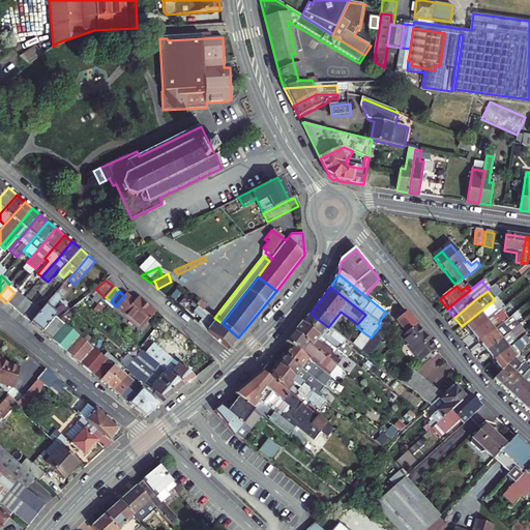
[(57,292),(47,305),(53,310),(63,298),(57,292)]
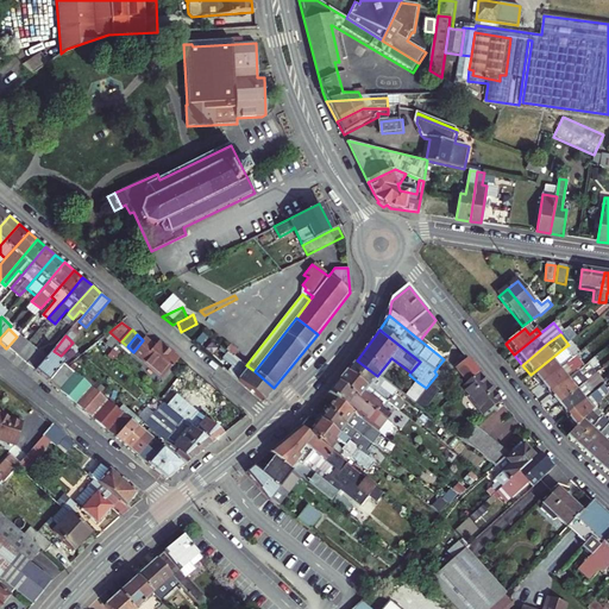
[(6,349),(16,357),(26,344),(17,337),(6,349)]
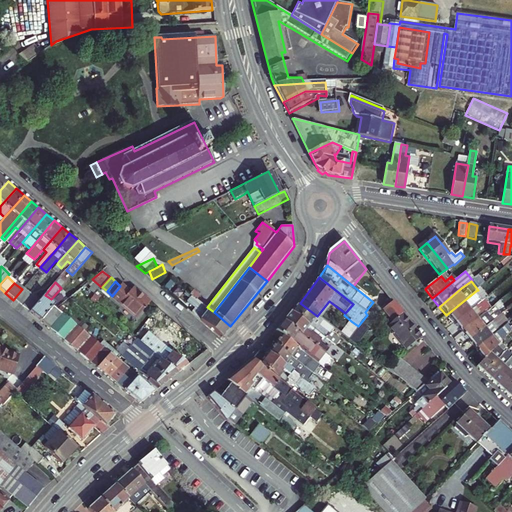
[(130,291),(122,284),(120,286),(112,296),(111,296),(137,318),(151,302),(134,287),(130,291)]
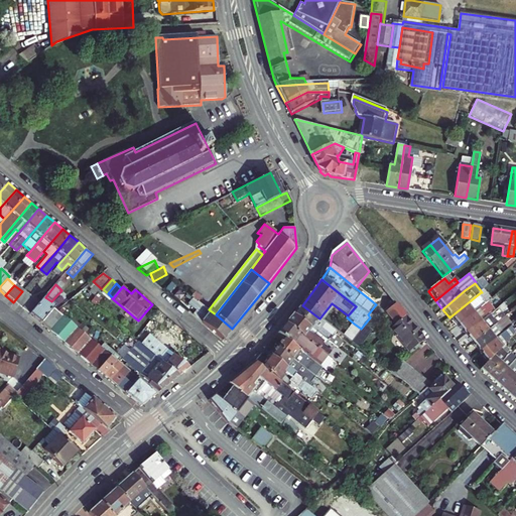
[(22,291),(13,302),(21,308),(30,298),(22,291)]
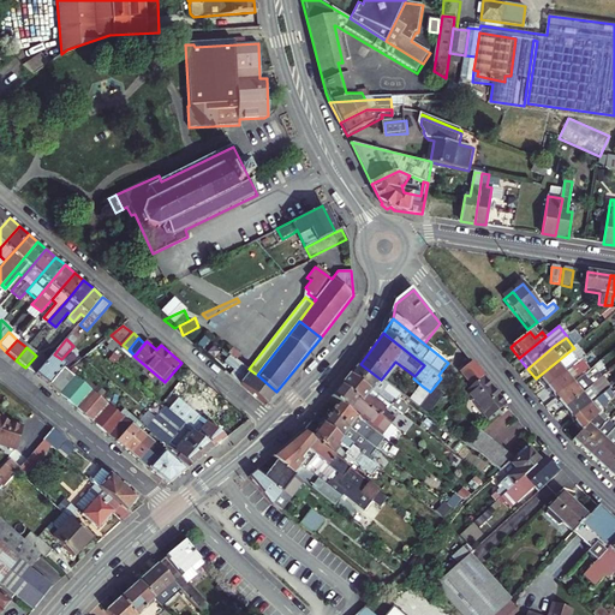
[(237,359),(242,353),(233,347),(230,352),(237,359)]
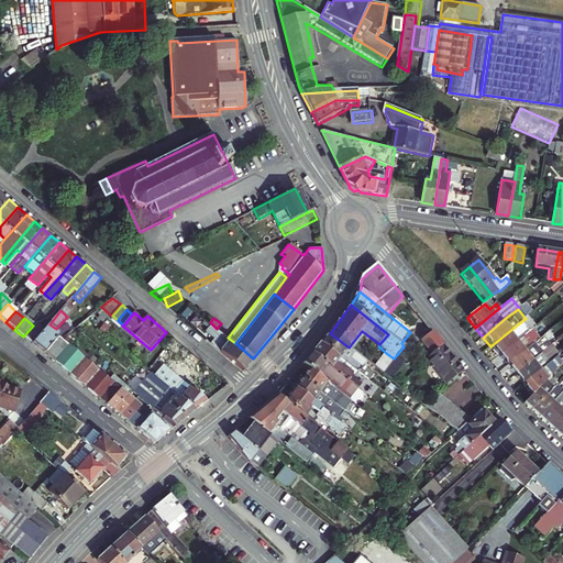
[(532,329),(525,319),(490,346),(498,356),(532,329)]
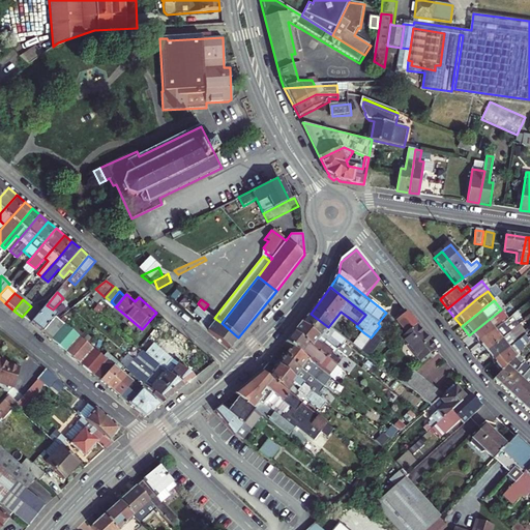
[(32,305),(31,306),(22,317),(30,324),(40,313),(32,305)]
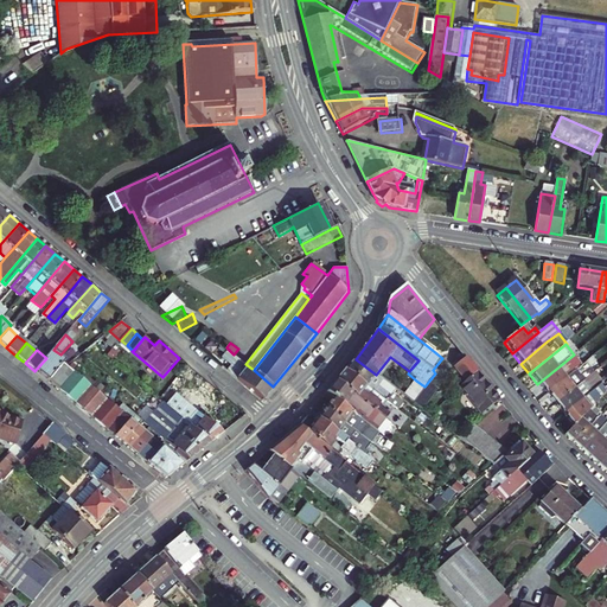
[(61,355),(53,350),(46,358),(34,371),(42,377),(50,384),(68,365),(65,363),(66,360),(61,355)]
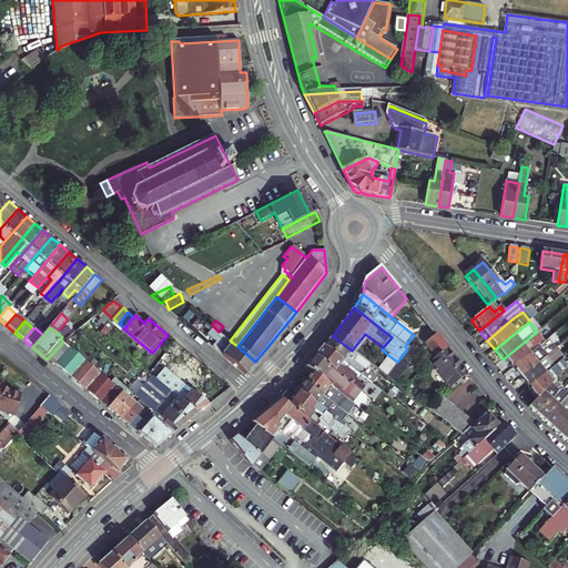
[(255,362),(237,346),(230,341),(219,332),(213,337),(219,342),(226,350),(223,354),(246,374),(255,362)]
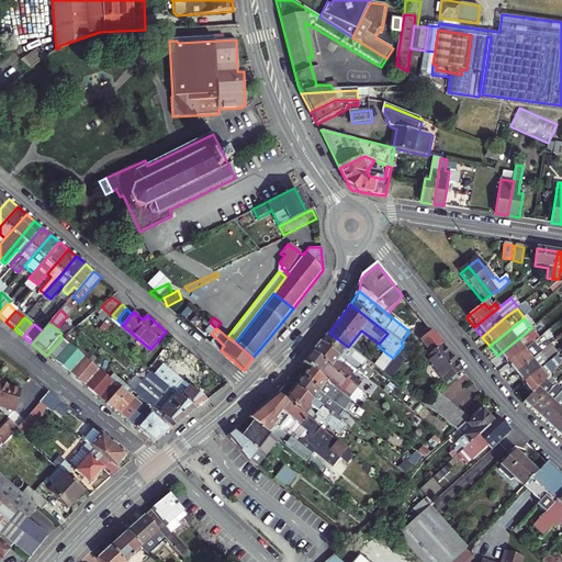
[(539,338),(531,328),(497,356),(506,366),(539,338)]
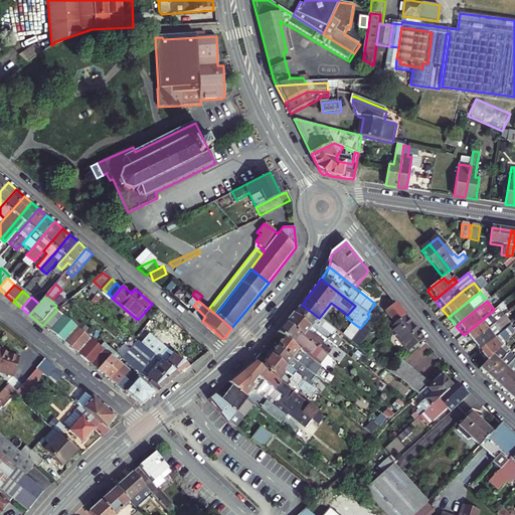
[(302,305),(294,315),(311,328),(335,346),(342,336),(319,318),(302,305)]
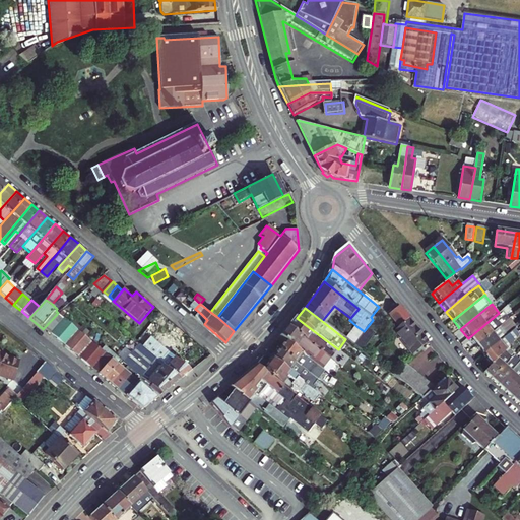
[(397,331),(409,320),(399,308),(389,316),(398,327),(395,329),(397,331)]
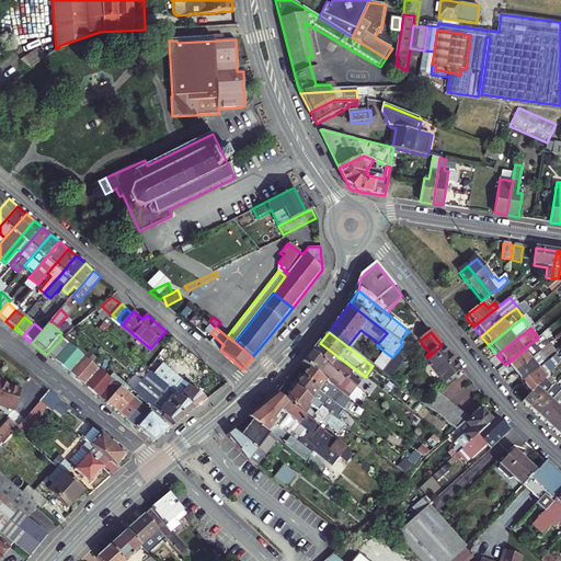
[(540,336),(538,338),(505,365),(513,375),(548,346),(540,336)]
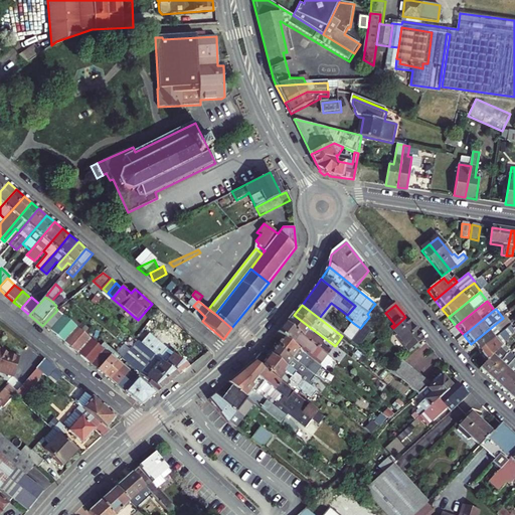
[(50,332),(64,316),(57,310),(42,326),(50,332)]
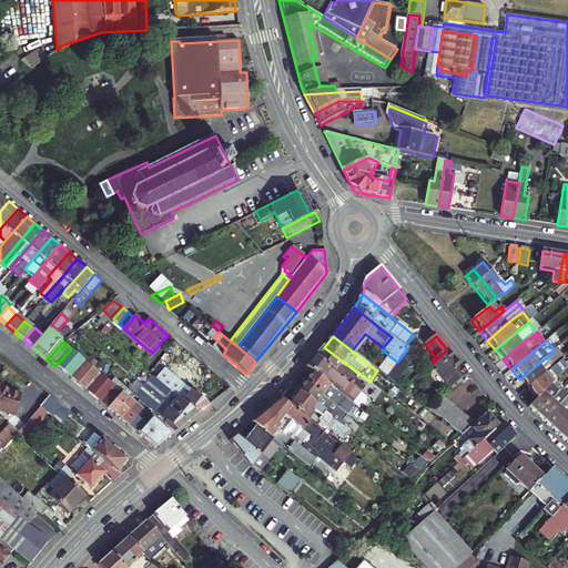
[(226,350),(219,342),(214,347),(223,354),(226,350)]
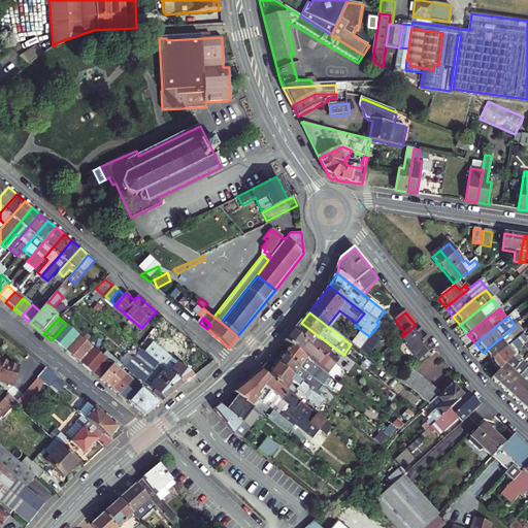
[(319,336),(301,323),(293,333),(334,365),(336,366),(340,361),(337,358),(338,357),(322,343),(321,345),(316,341),(319,336)]
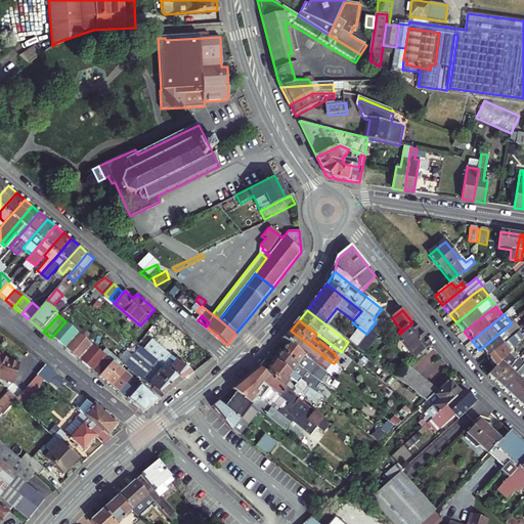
[(59,344),(66,350),(80,334),(66,321),(51,338),(59,344)]
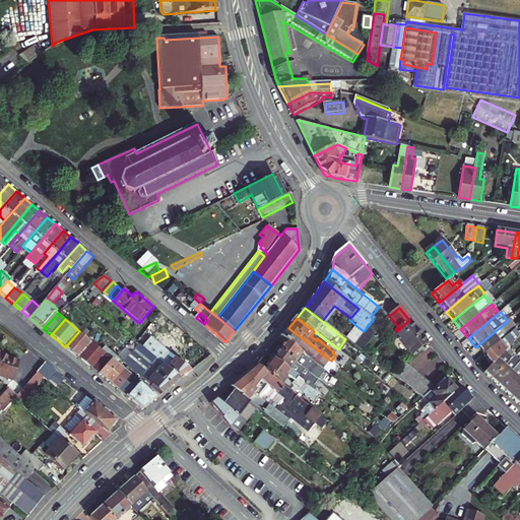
[(404,347),(419,333),(409,320),(397,331),(393,334),(404,347)]
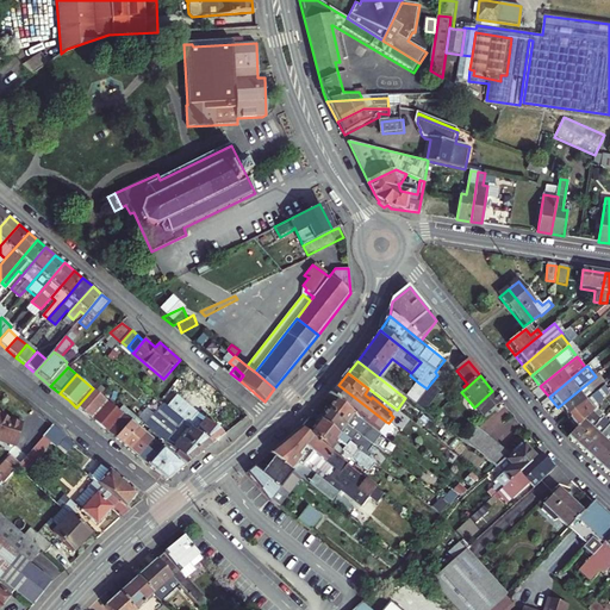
[(603,387),(596,377),(558,408),(566,418),(592,396),(603,387)]
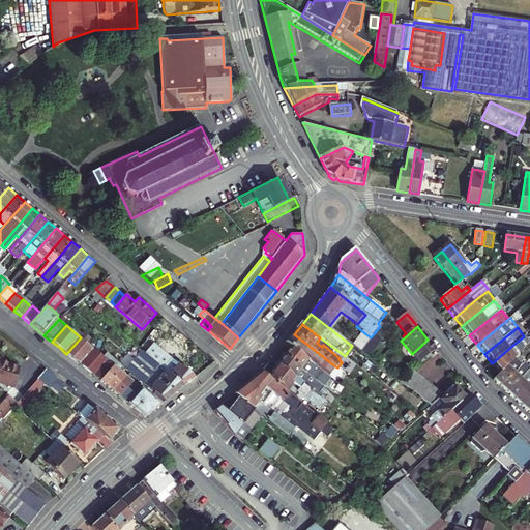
[(353,346),(360,352),(370,339),(371,337),(363,332),(353,346)]
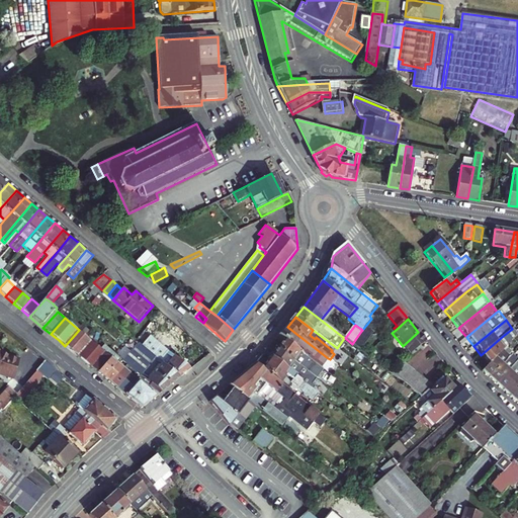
[(279,336),(284,340),(310,359),(323,369),(330,359),(328,358),(287,327),(279,336)]
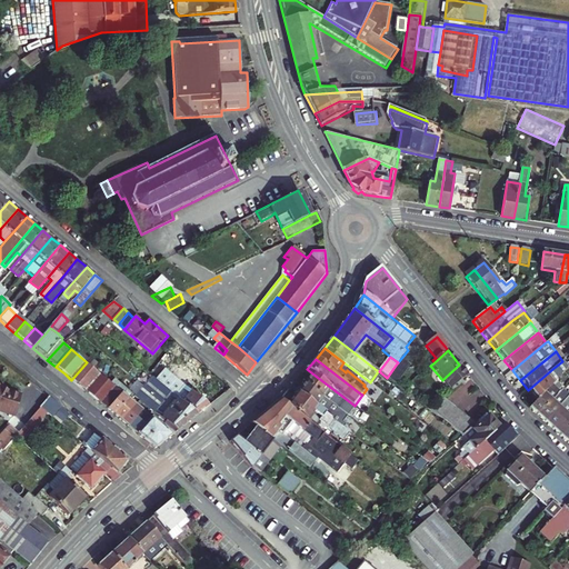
[(99,373),(87,362),(71,380),(79,386),(85,390),(99,373)]
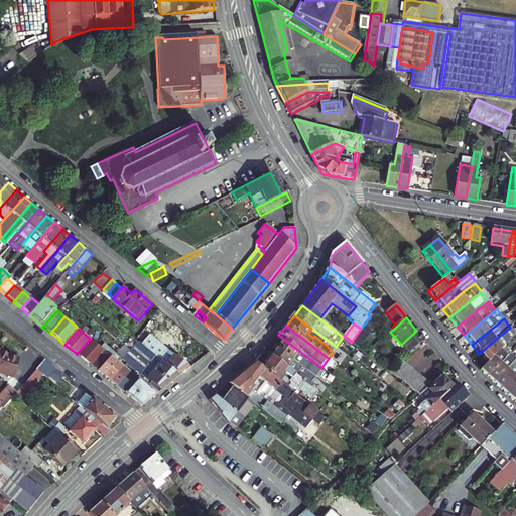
[(368,336),(360,330),(351,343),(358,349),(368,336)]
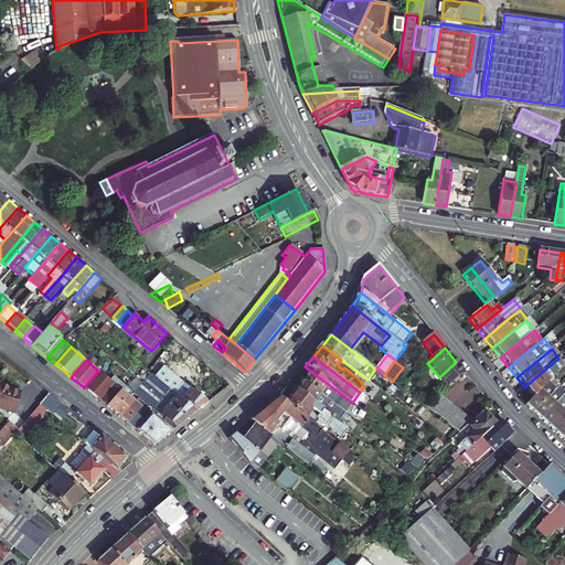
[(445,384),(461,369),(456,362),(439,377),(445,384)]
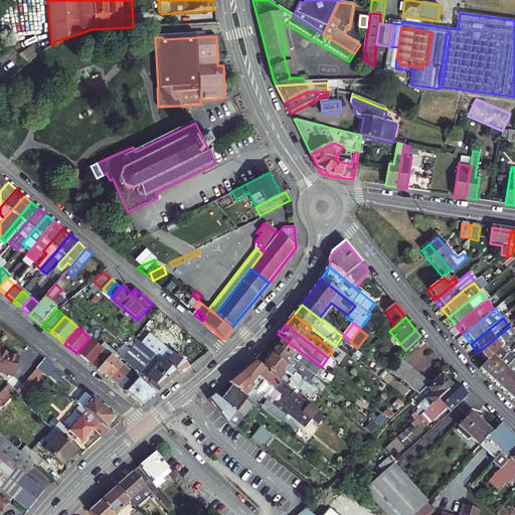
[(506,341),(500,334),(478,353),(486,363),(499,349),(506,341)]
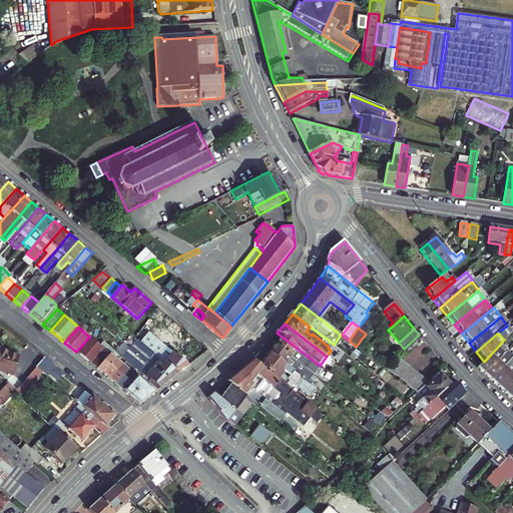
[(156,356),(177,374),(187,366),(149,334),(145,338),(151,343),(150,344),(160,352),(156,356)]
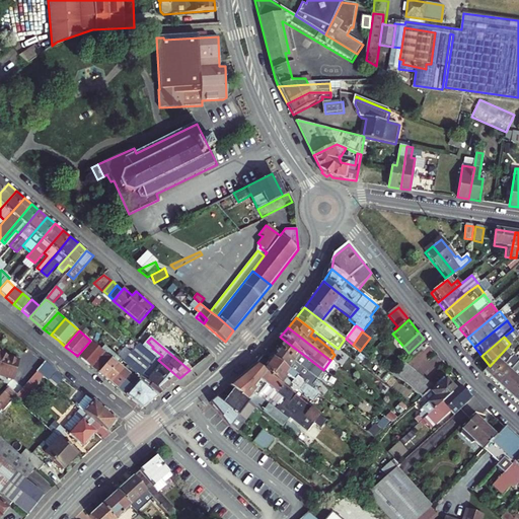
[(84,362),(90,367),(103,352),(90,341),(77,356),(84,362)]
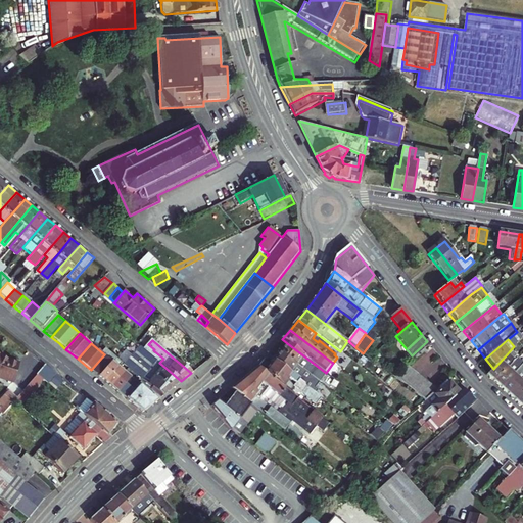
[(281,352),(312,376),(319,382),(320,382),(326,374),(326,373),(287,343),(281,352)]
